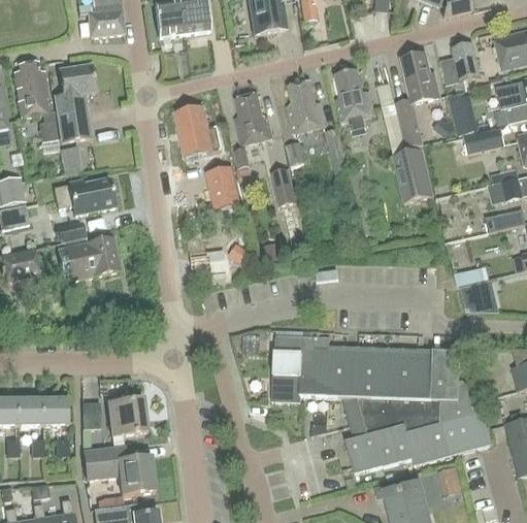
[(94,12),(88,12),(91,37),(125,33),(123,9),(122,9),(121,0),(93,0),(94,12)]
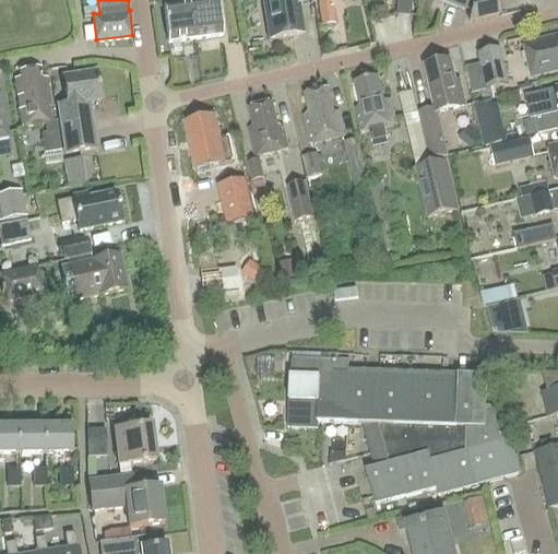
[(167,38),(194,35),(190,0),(163,3),(167,38)]
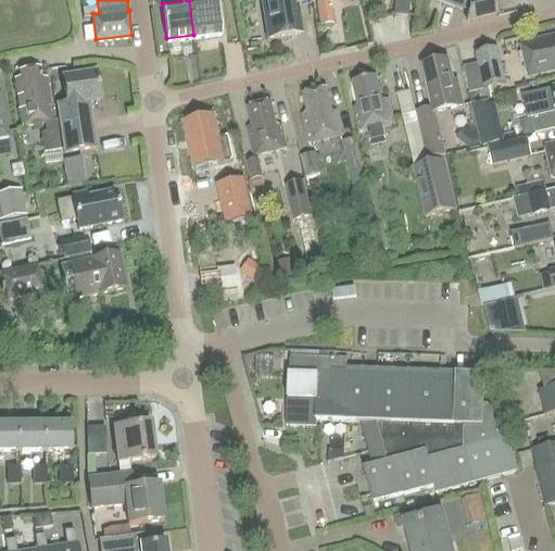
[(189,0),(193,35),(221,32),(216,0),(189,0)]
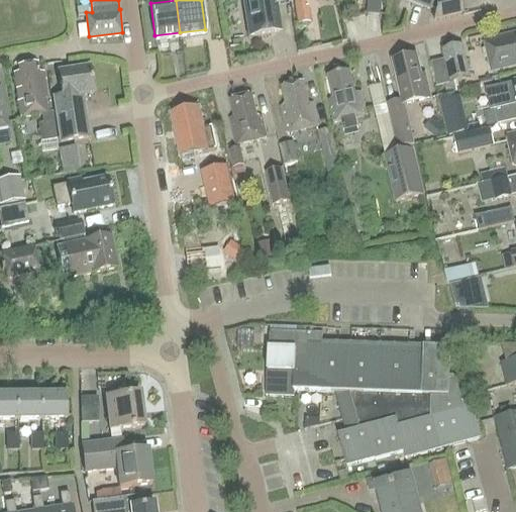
[(275,0),(243,0),(248,31),(279,27),(275,0)]
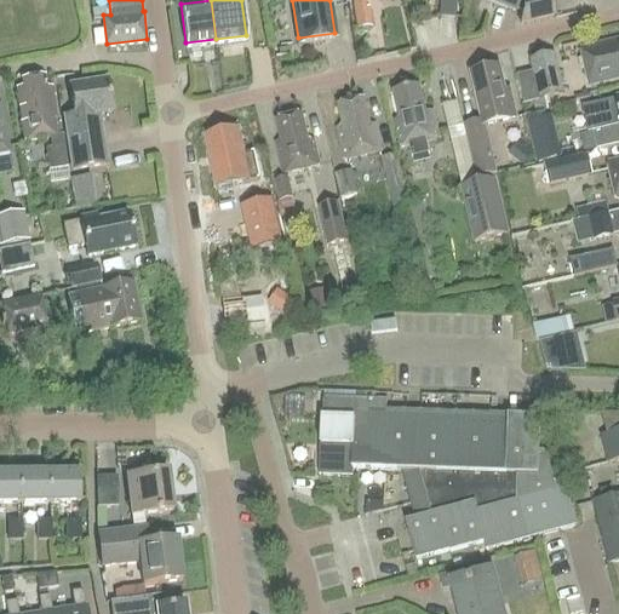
[(356,0),(360,22),(376,19),(372,0),(356,0)]
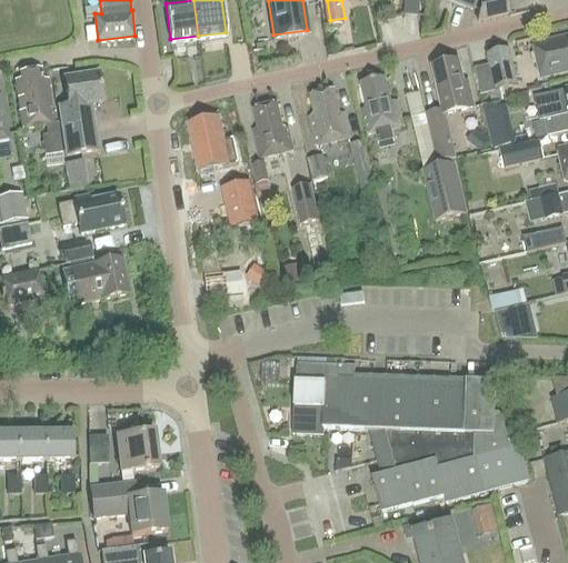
[(418,12),(419,0),(405,0),(404,11),(418,12)]
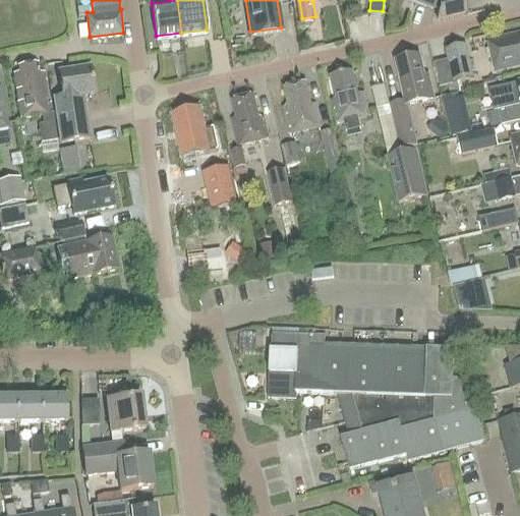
[(466,9),(464,0),(442,0),(442,3),(436,15),(466,9)]
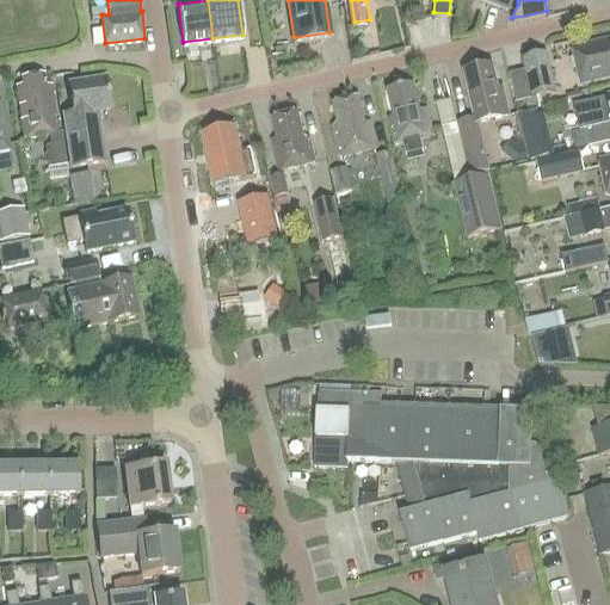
[(609,34),(572,43),(581,80),(609,72),(609,34)]
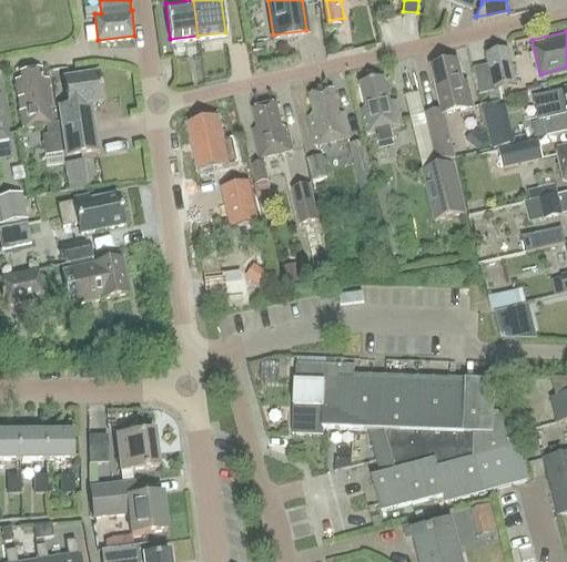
[(508,46),(486,50),(488,61),(474,64),(481,91),(517,82),(508,46)]
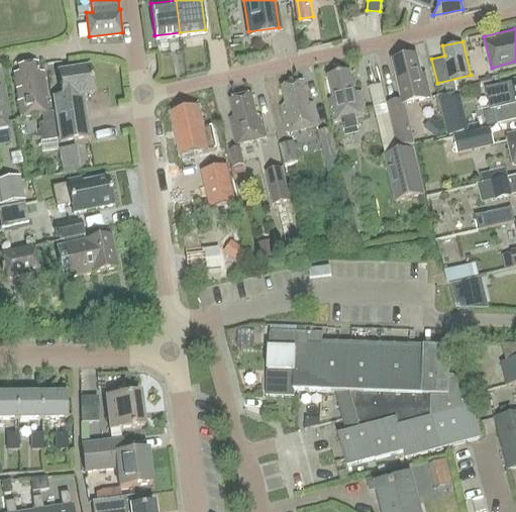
[(392,57),(403,102),(432,95),(426,71),(421,72),(416,52),(392,57)]
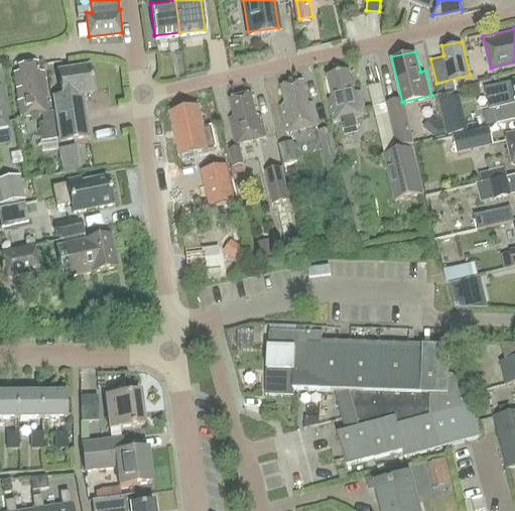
[(20,72),(14,73),(20,114),(42,111),(43,120),(39,121),(41,137),(56,135),(52,110),(49,110),(43,68),(38,69),(37,59),(18,62),(20,72)]
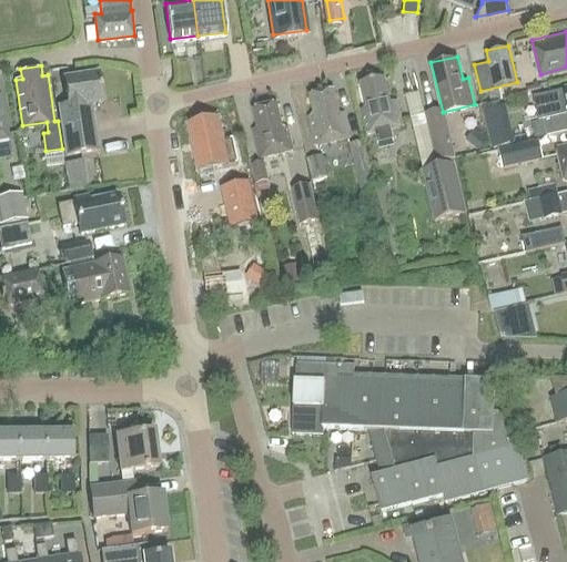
[(64,77),(68,102),(59,103),(67,152),(99,147),(91,100),(103,98),(99,71),(64,77)]
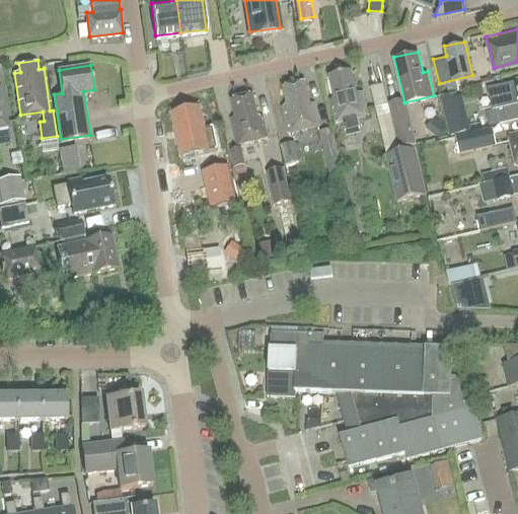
[(335,119),(343,117),(345,128),(360,124),(357,114),(366,111),(362,89),(356,90),(350,67),(328,72),(334,94),(329,95),(335,119)]
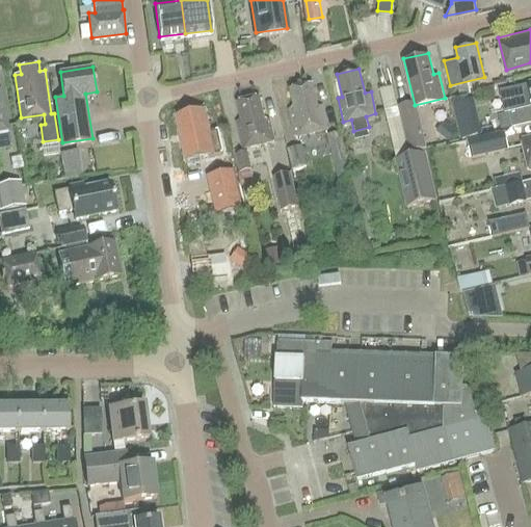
[(530,79),(527,80),(528,81),(504,87),(505,93),(501,94),(505,109),(509,108),(513,124),(530,120),(530,79)]
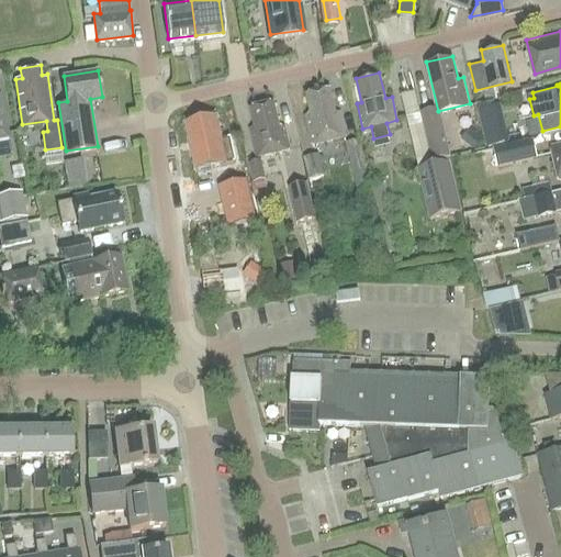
[(312,141),(346,133),(340,109),(335,111),(329,86),(306,91),(311,110),(305,112),(312,141)]
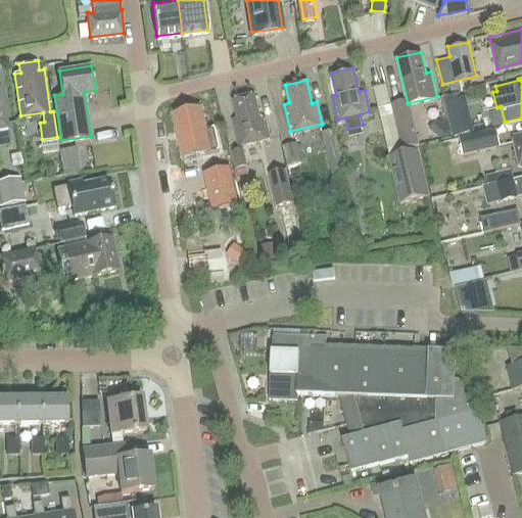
[(0,128),(9,127),(2,90),(0,90),(0,128)]
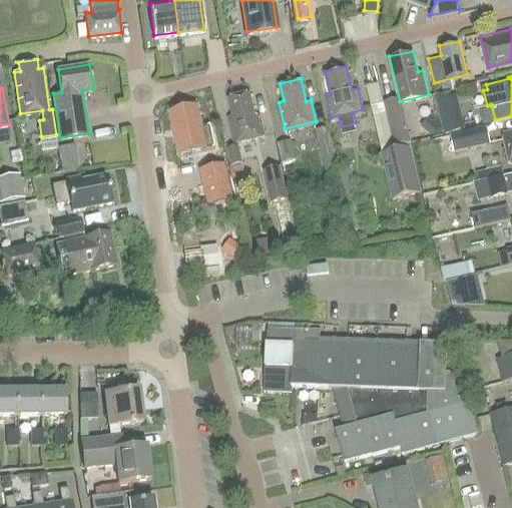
[(233,140),(264,132),(259,111),(254,112),(248,90),(227,95),(231,111),(227,113),(233,140)]
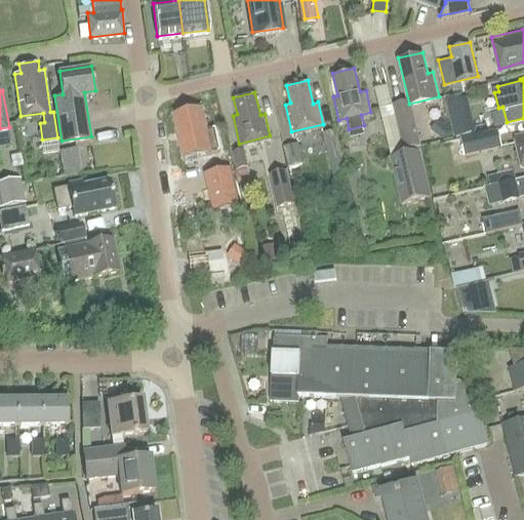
[(184,155),(219,147),(214,125),(206,127),(201,105),(179,110),(184,127),(177,128),(184,155)]
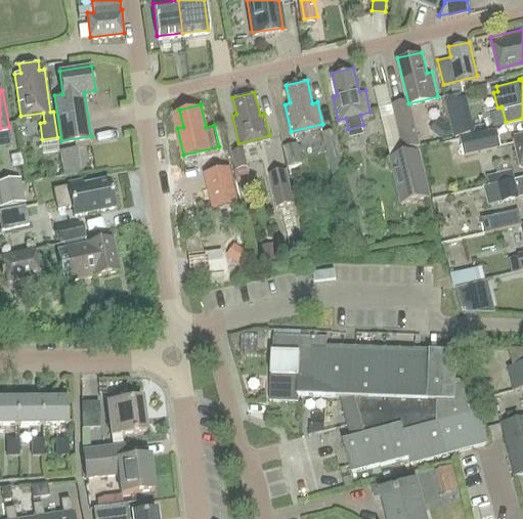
[(398,129),(402,147),(420,142),(416,125),(398,129)]
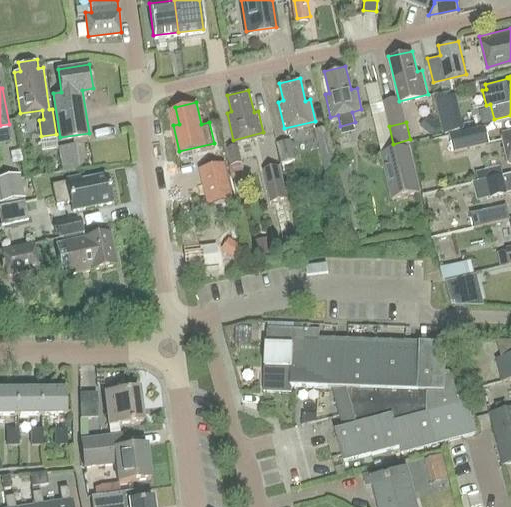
[(327,123),(315,126),(326,171),(338,168),(327,123)]
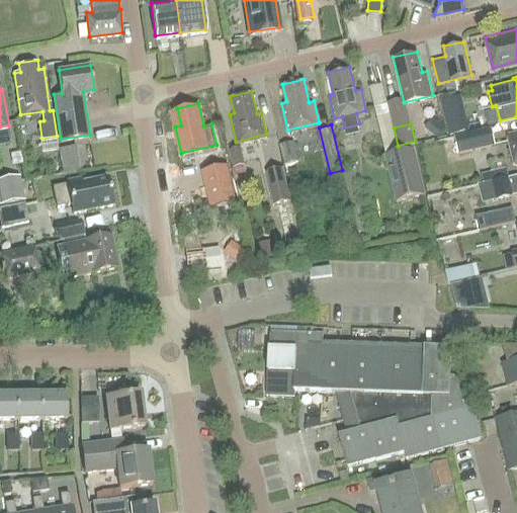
[(495,142),(491,124),(455,133),(458,150),(495,142)]
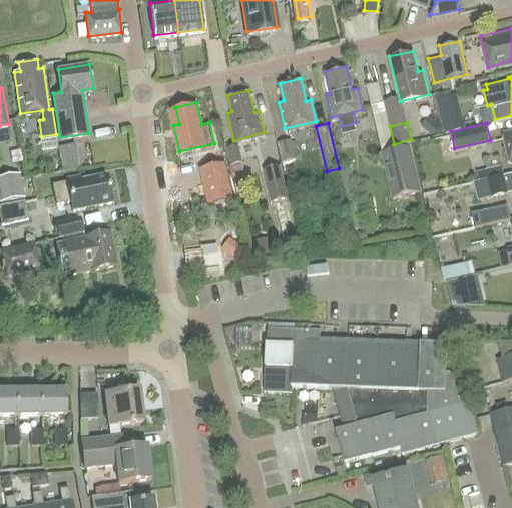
[(511,127),(502,130),(509,161),(511,160),(511,127)]
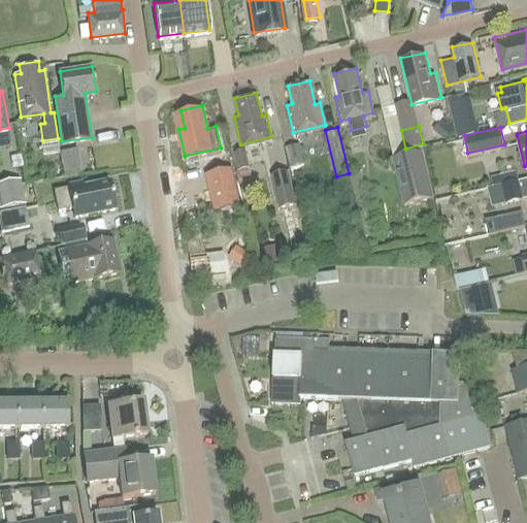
[(304,161),(299,140),(286,144),(290,164),(304,161)]
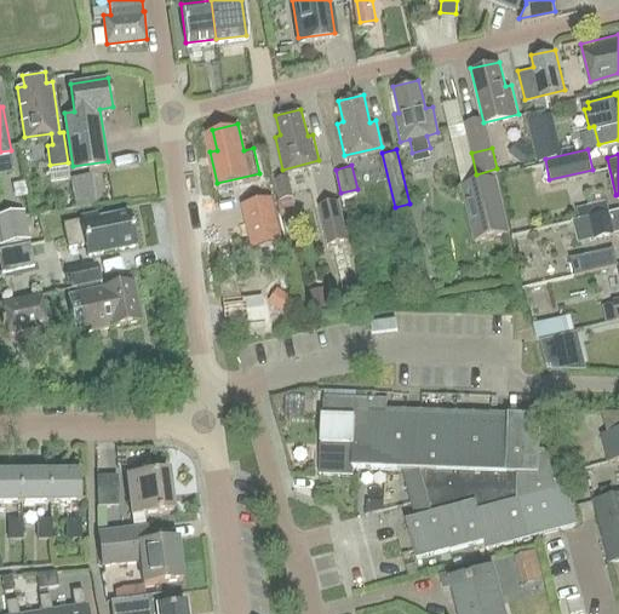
[(279,196),(292,193),(287,171),(274,174),(279,196)]
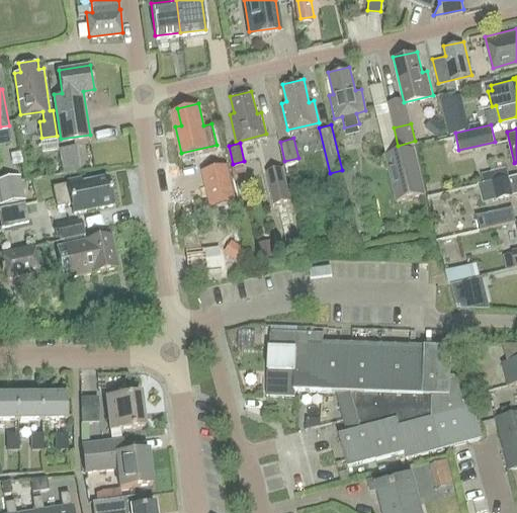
[(396,199),(425,192),(414,145),(384,152),(396,199)]
